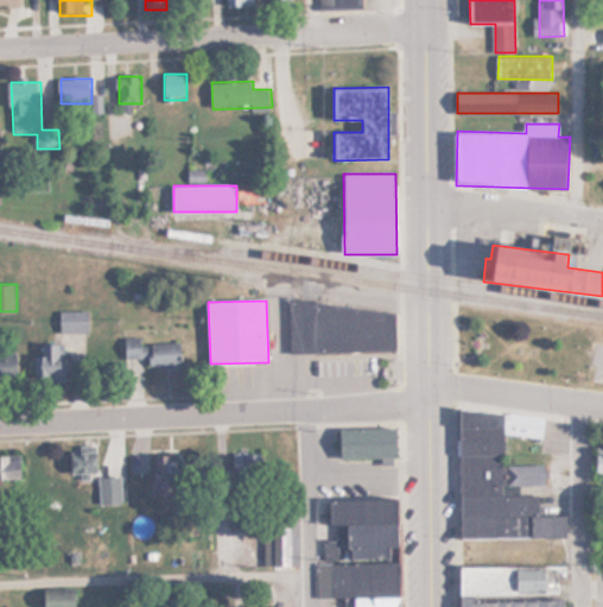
[(291,353),(398,352),(398,307),(291,307),(291,353)]
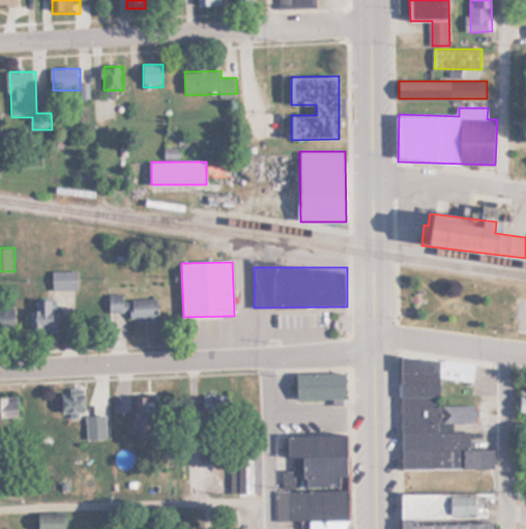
[(80,290),(80,271),(54,271),(54,290),(80,290)]
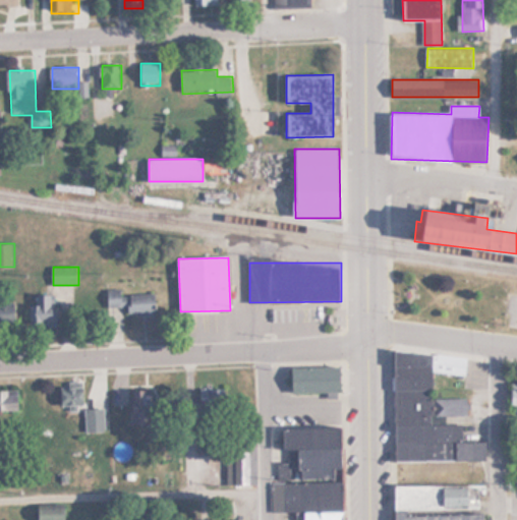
[(129,314),(158,313),(157,292),(110,293),(110,307),(129,307),(129,314)]
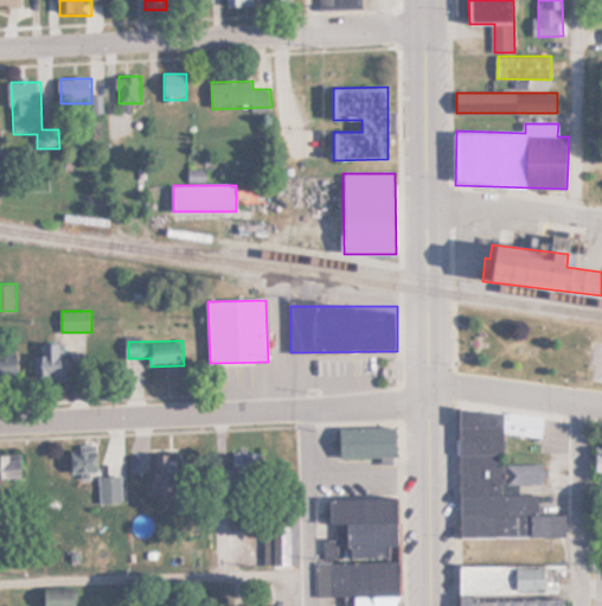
[(37,344),(37,381),(66,381),(66,344),(37,344)]
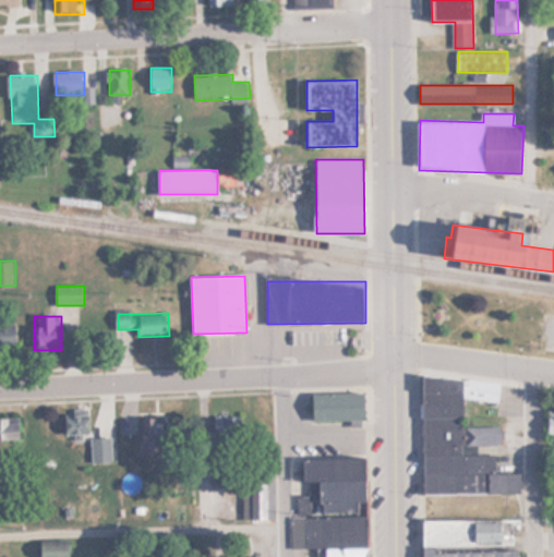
[(0,324),(0,344),(17,344),(17,324),(0,324)]
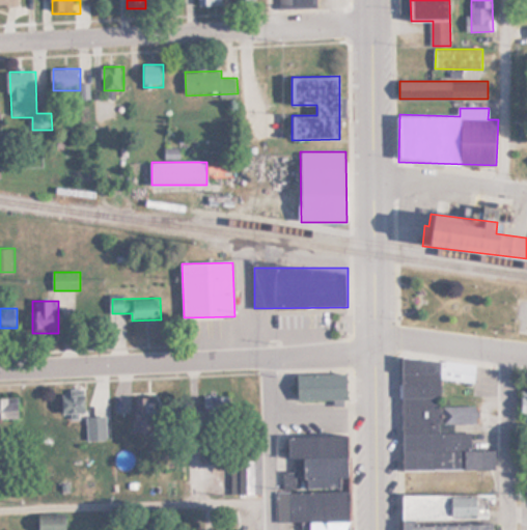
[(401,470),(497,471),(497,451),(473,450),(474,434),(443,433),(443,424),(477,425),(478,407),(442,407),(442,382),(477,382),(475,363),(404,360),(401,470)]
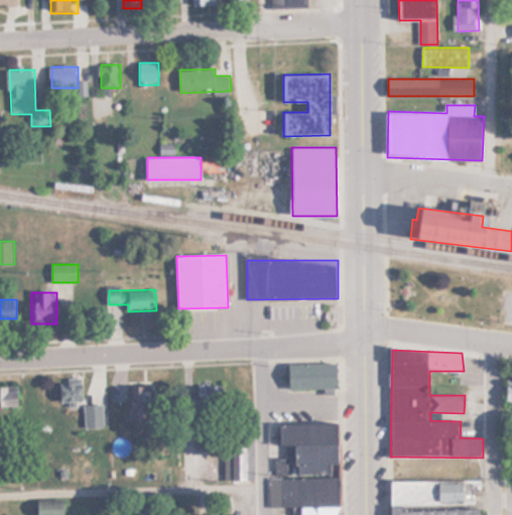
[(338,364),(288,364),(288,389),(338,389),(338,364)]
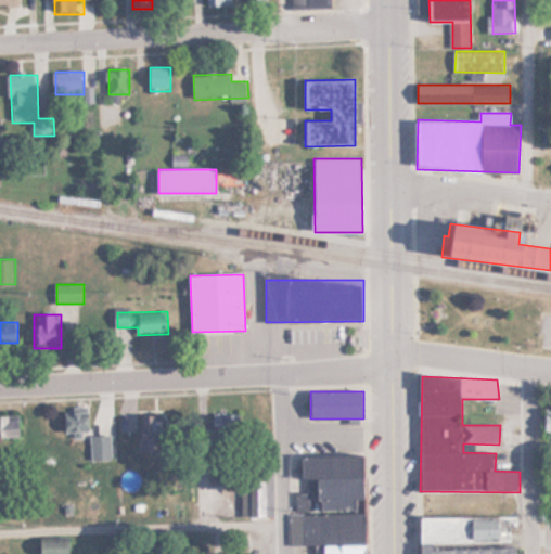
[(90,432),(90,409),(64,409),(64,432),(90,432)]
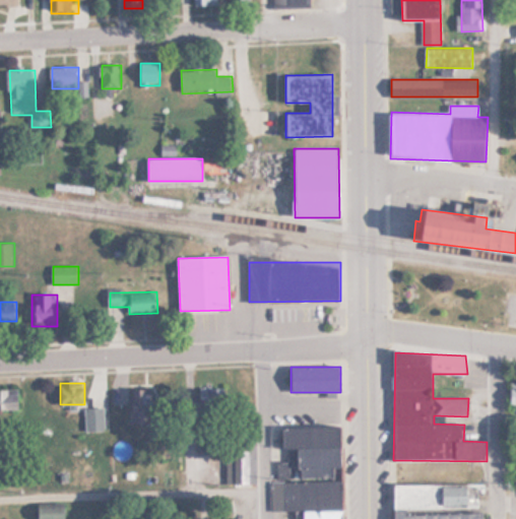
[(229,484),(255,484),(256,387),(196,387),(196,423),(202,423),(202,436),(229,436),(229,484)]
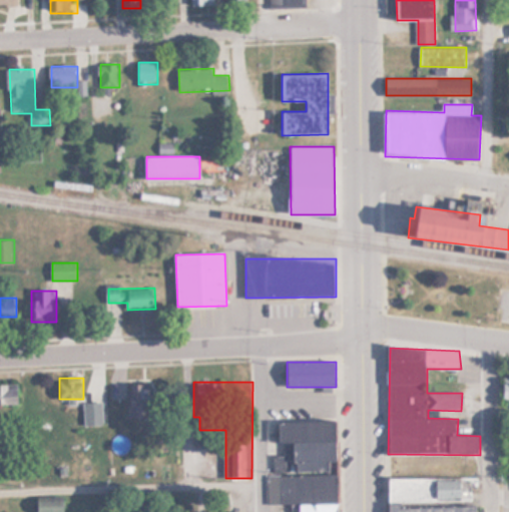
[(129,384),(129,418),(149,418),(149,384),(129,384)]
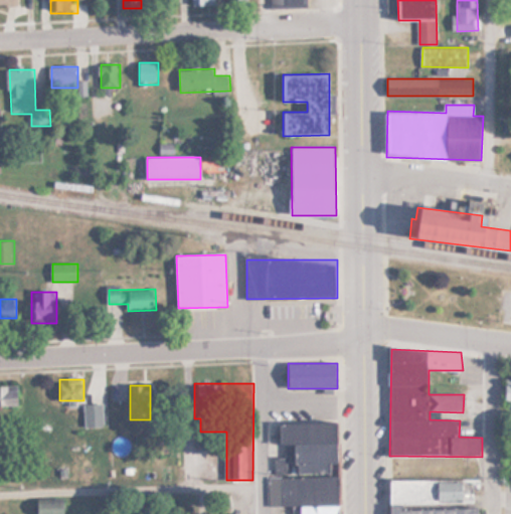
[(19,386),(0,386),(0,408),(19,408),(19,386)]
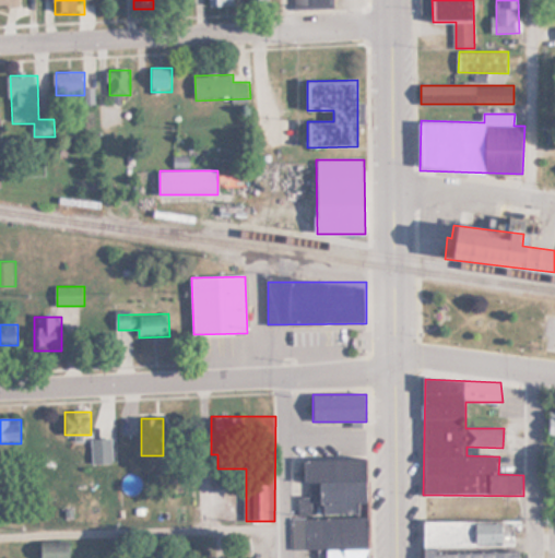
[(94,439),(94,463),(114,463),(114,439),(94,439)]
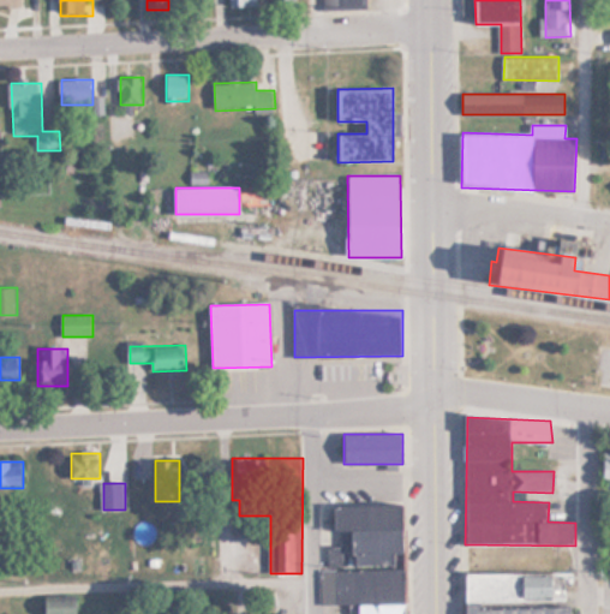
[(401,552),(400,505),(332,506),(333,531),(351,531),(352,565),(393,565),(393,552),(401,552)]
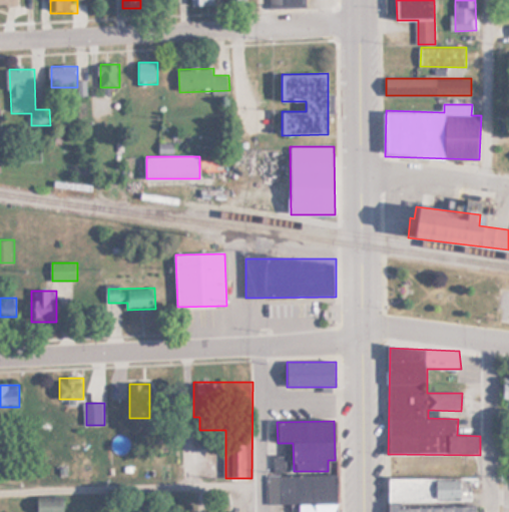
[(339,503),(338,474),(328,471),(294,471),(269,472),(268,505),(300,504),(339,503)]
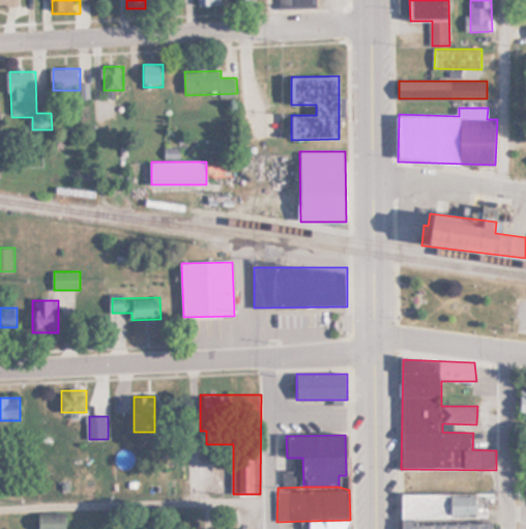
[(492,528),(493,521),(490,521),(490,495),(402,494),(402,528),(492,528)]
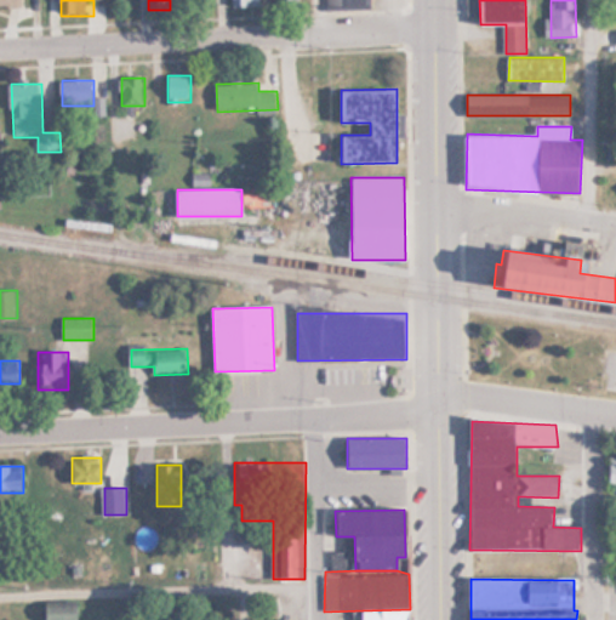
[(78,619),(78,606),(45,606),(45,619),(78,619)]
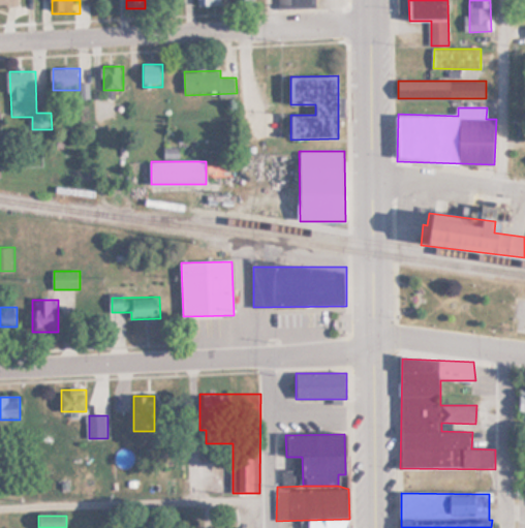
[(309,527),(309,520),(349,519),(349,527),(309,527)]
